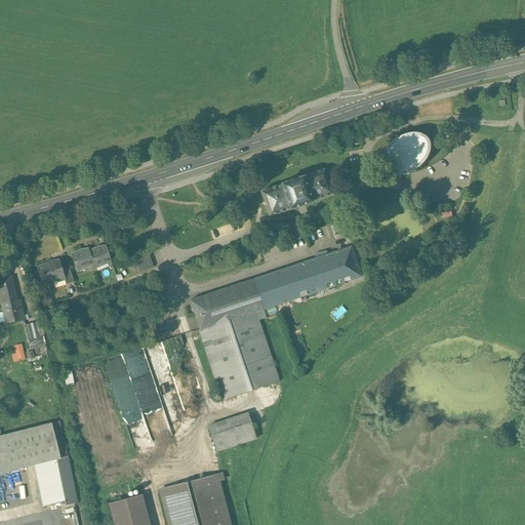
[(388,166),(390,169),(392,170),(394,171),(397,171),(402,171),(406,170),(407,171),(408,172),(409,171),(426,160),(423,157),(427,152),(428,147),(427,143),(423,139),(421,138),(419,137),(417,137),(409,137),(402,140),(396,146),(391,151),(388,156),(387,161),(388,166)]
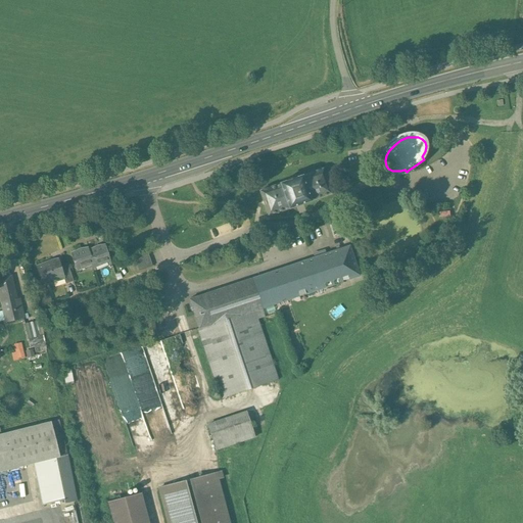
[(322,170),(260,191),(269,216),(331,194),(322,170)]
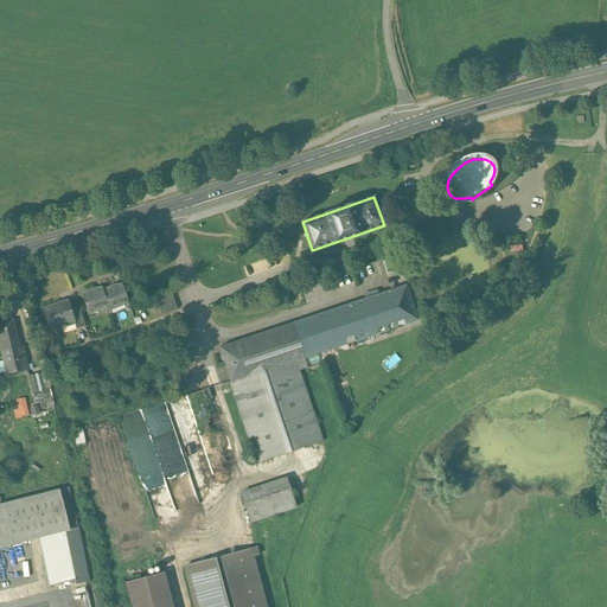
[(123,285),(114,286),(103,291),(102,292),(108,306),(107,306),(108,310),(110,308),(119,305),(128,301),(123,285)]
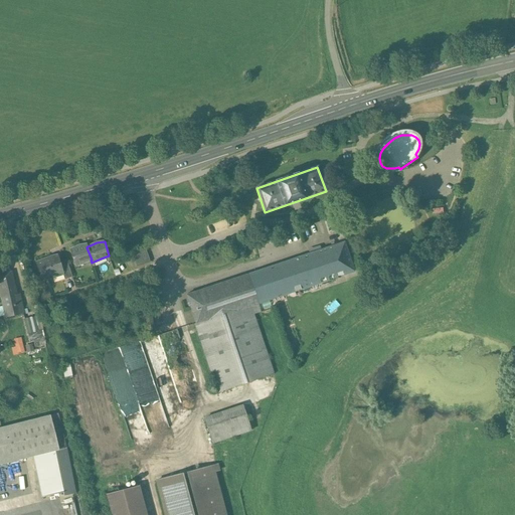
[(344,242),(318,250),(328,280),(354,271),(344,242)]
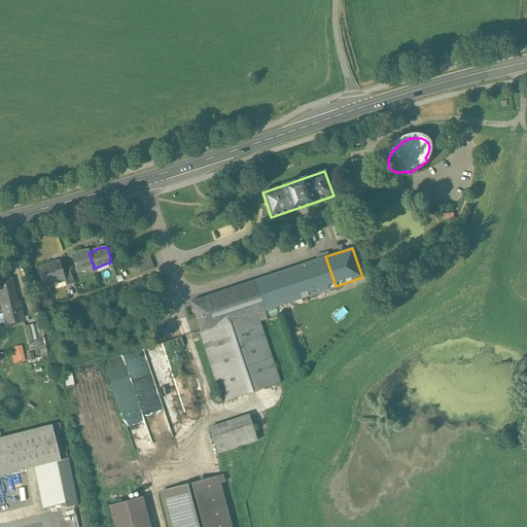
[(89,250),(81,251),(73,256),(72,255),(71,255),(77,272),(86,268),(93,266),(94,266),(89,253),(90,252),(89,250)]
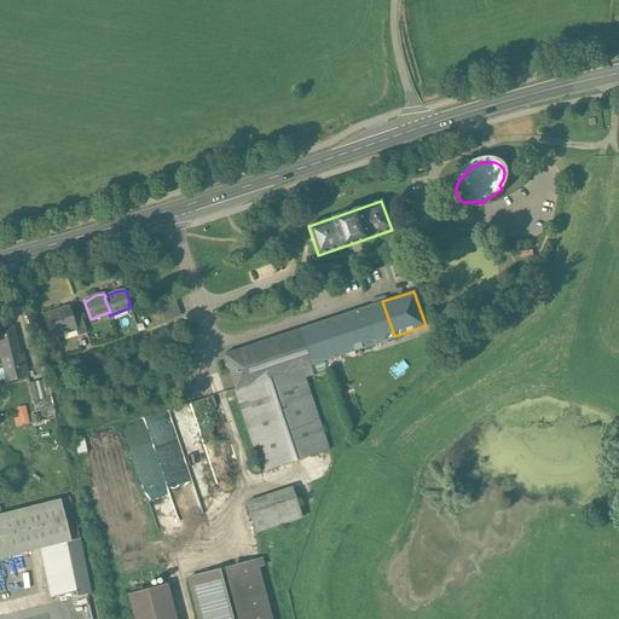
[(175,299),(160,304),(165,320),(181,316),(175,299)]
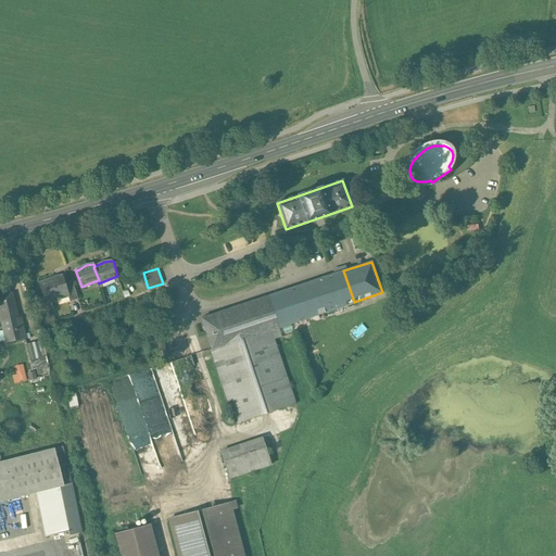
[(343,270),(268,297),(278,327),(354,302),(343,270)]
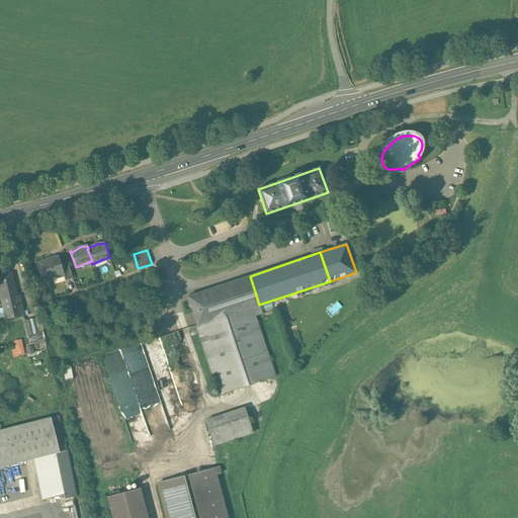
[(52,258),(35,264),(40,280),(52,276),(53,279),(64,275),(61,264),(59,257),(57,257),(58,258),(53,259),(52,258)]
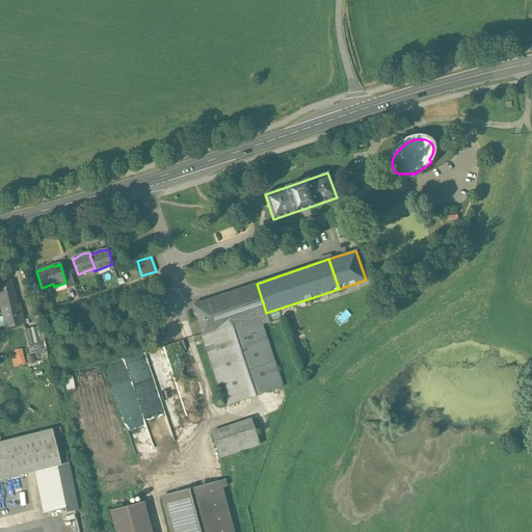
[(75,286),(69,268),(62,271),(65,283),(68,289),(75,286)]
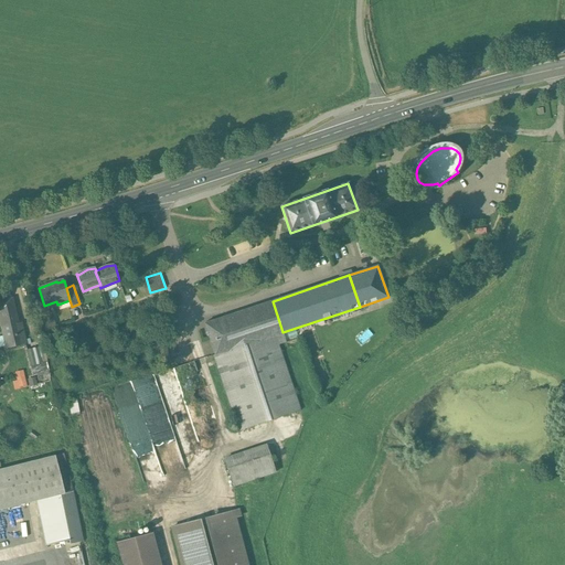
[(14,298),(0,301),(0,312),(8,349),(27,345),(23,328),(21,328),(14,298)]
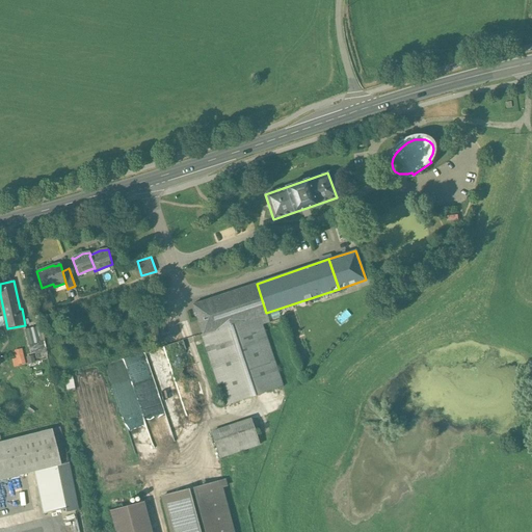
[(257,284),(192,304),(203,335),(266,313),(257,284)]
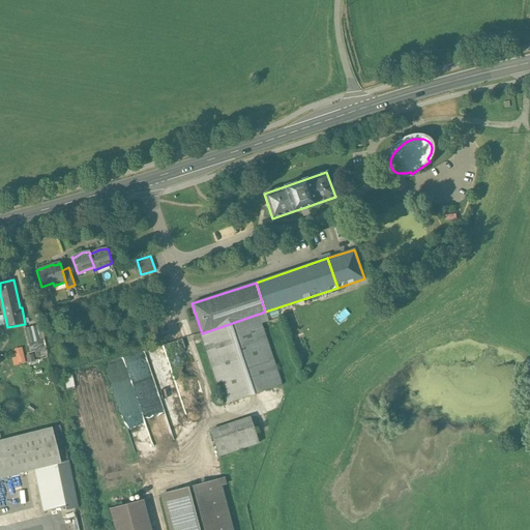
[(202,333),(201,334),(224,405),(282,385),(261,324),(268,321),(265,312),(202,333)]
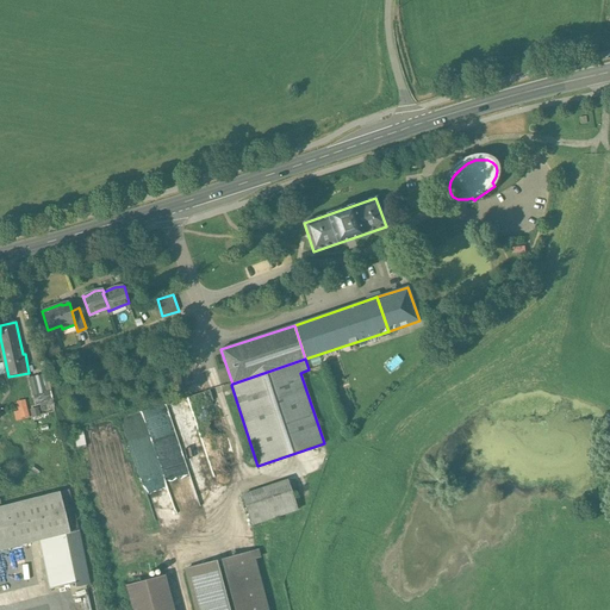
[(41,374),(29,377),(33,396),(44,393),(41,374)]
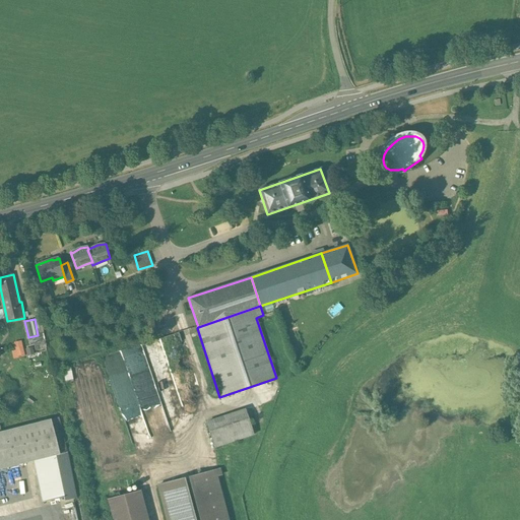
[(141,344),(167,428),(186,421),(161,338),(141,344)]
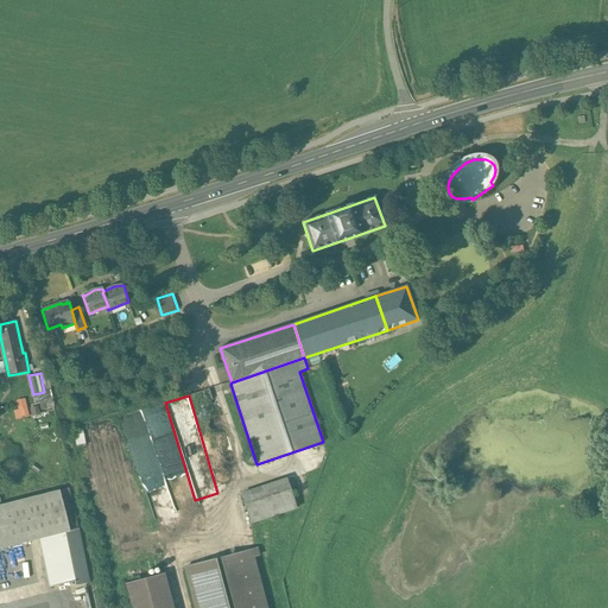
[(29,405),(14,407),(16,418),(30,417),(29,405)]
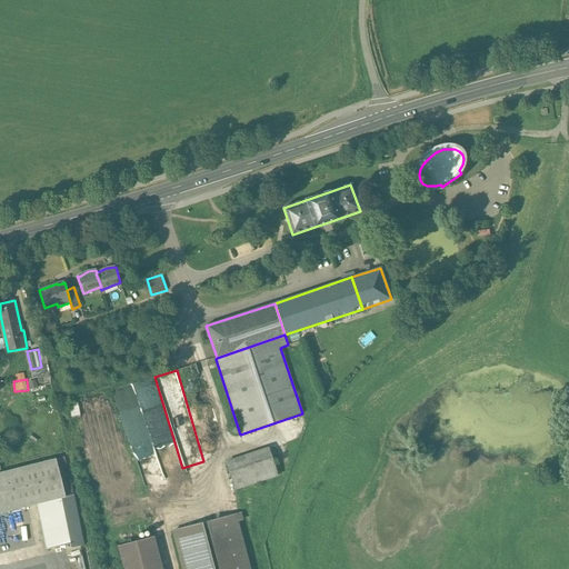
[(269,448),(226,462),(236,490),(278,476),(269,448)]
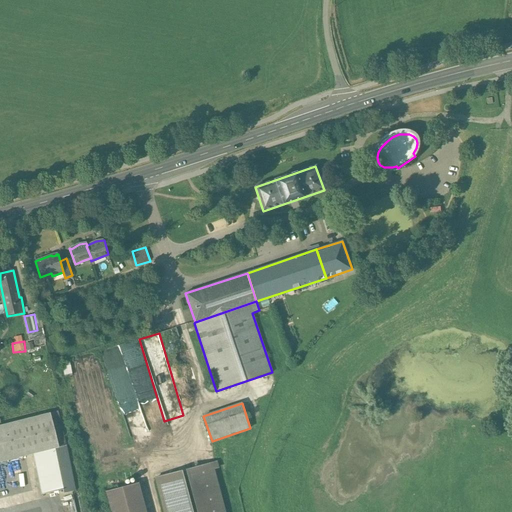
[(66,445),(57,411),(50,413),(59,447),(66,445)]
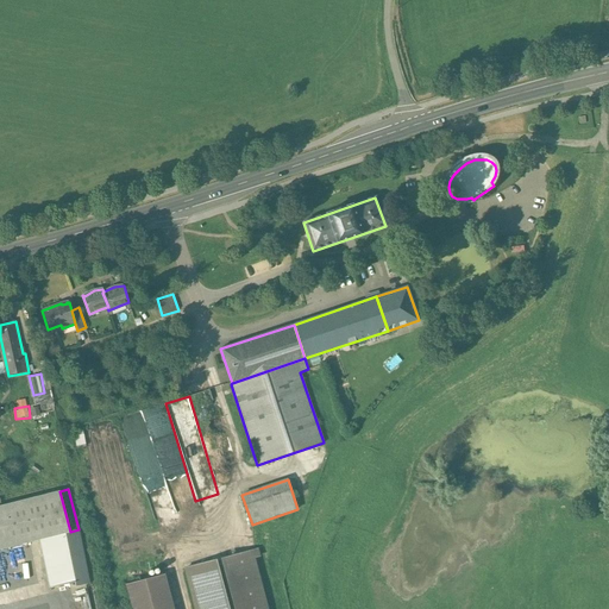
[(0,506),(0,548),(64,533),(70,532),(60,491),(1,506),(0,506)]
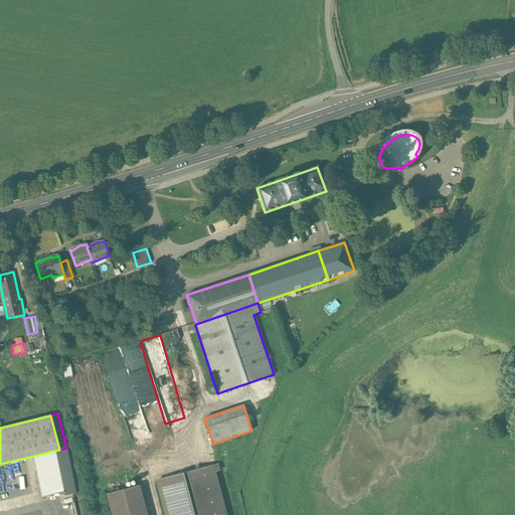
[(59,450),(54,451),(63,496),(75,494),(66,448),(59,450)]
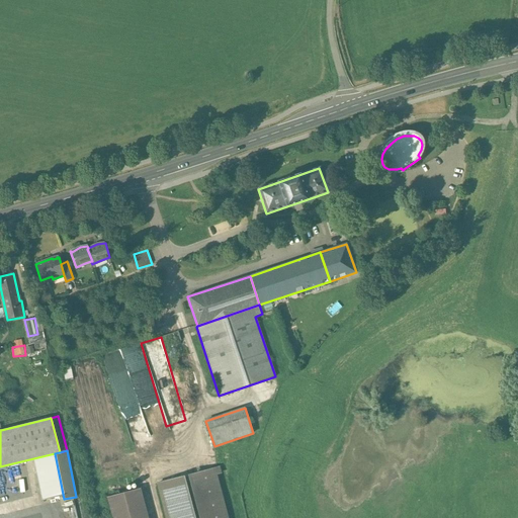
[(219,467),(158,484),(167,517),(226,517),(214,475),(220,473),(219,467)]
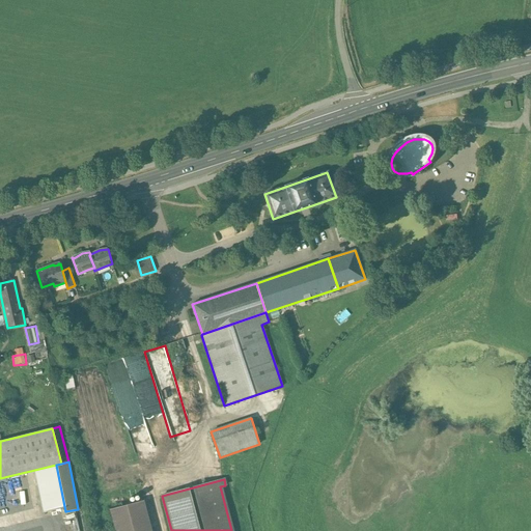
[(149,530),(142,501),(111,509),(116,530),(149,530)]
